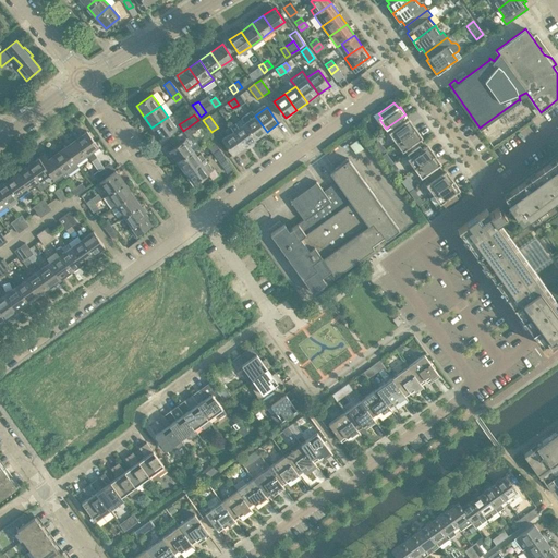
[(255,116),(244,123),(256,140),(267,132),(255,116)]
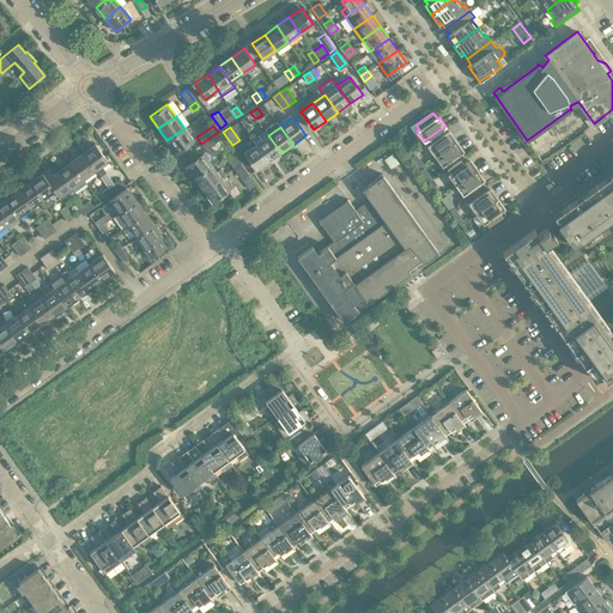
[(426,145),(435,156),(456,140),(450,132),(448,133),(443,127),(426,139),(429,143),(426,145)]
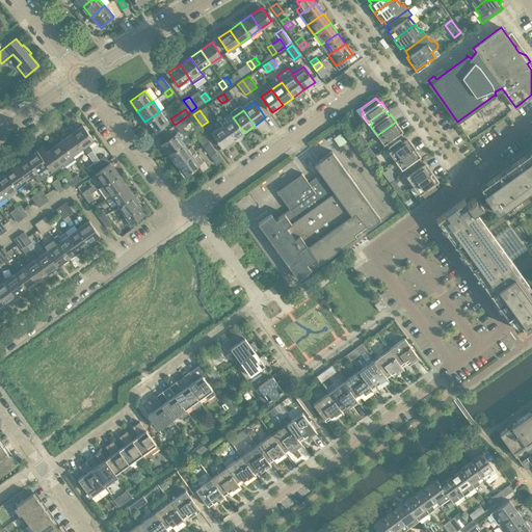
[(160,111),(144,122),(153,133),(168,123),(160,111)]
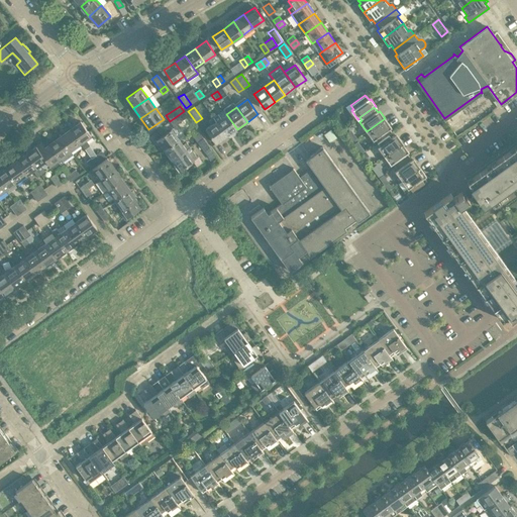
[(174,126),(187,117),(188,116),(184,111),(170,121),(174,126)]
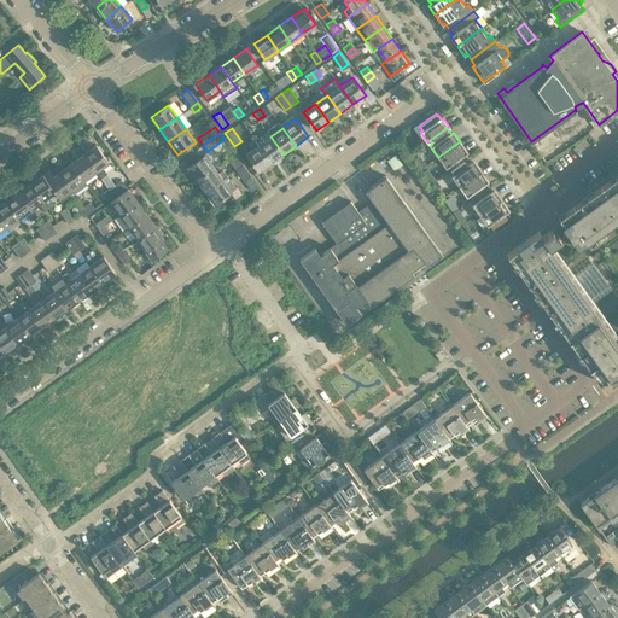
[(261,136),(255,140),(272,163),(284,155),(270,136),(264,141),(261,136)]
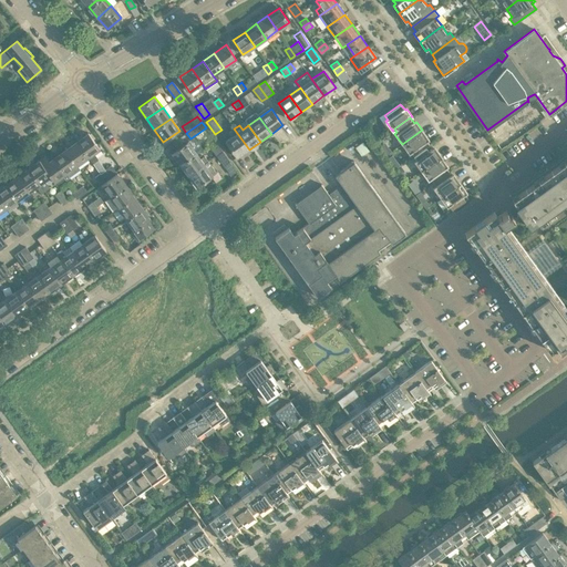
[(249,150),(234,129),(229,133),(232,136),(226,142),(237,158),(249,150)]
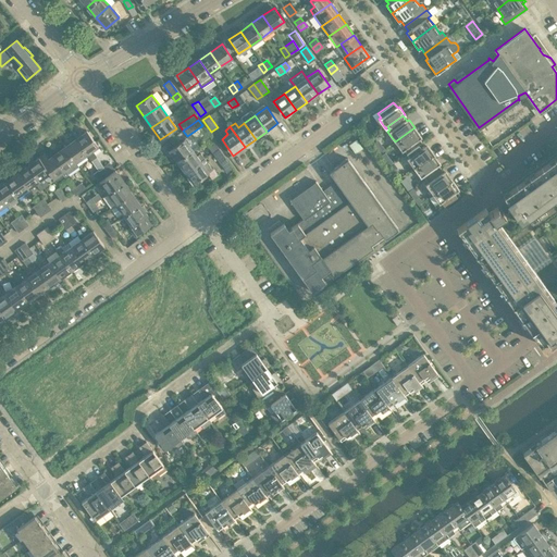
[(404,149),(406,152),(422,141),(418,136),(420,134),(415,127),(395,141),(401,150),(404,149)]
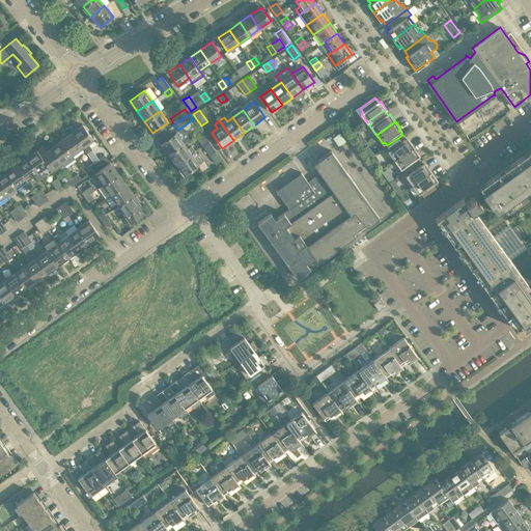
[(92,149),(88,144),(93,139),(83,124),(72,133),(82,148),(83,147),(87,152),(92,149)]
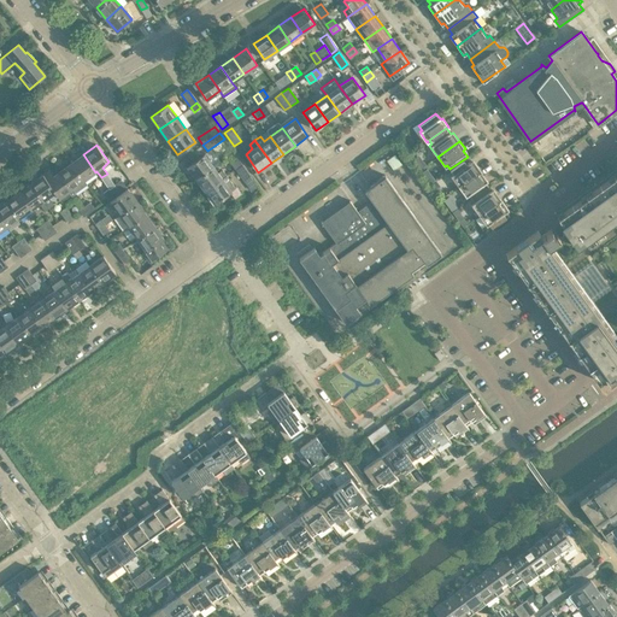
[(87,184),(84,180),(95,172),(83,154),(71,163),(87,184)]
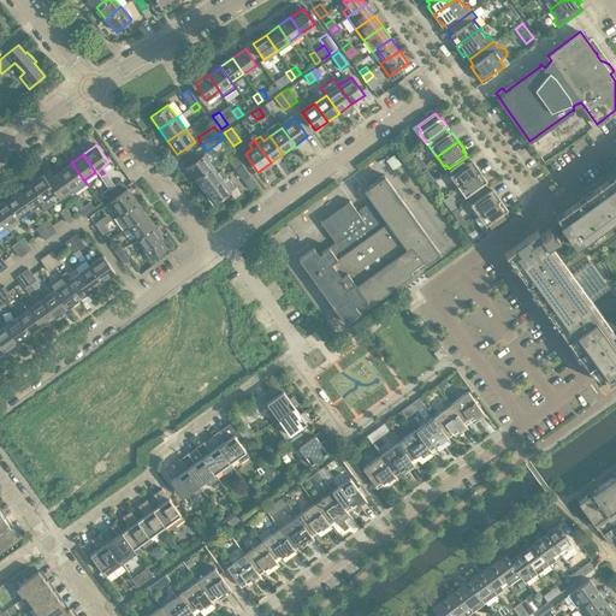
[(185,167),(195,179),(213,166),(203,154),(185,167)]
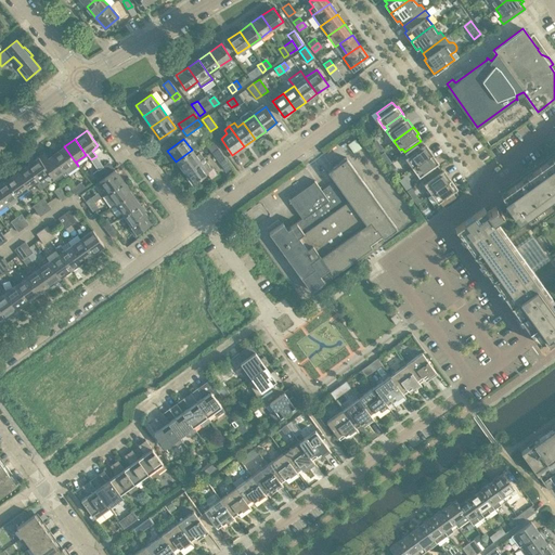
[(424,147),(421,141),(404,152),(408,156),(405,157),(412,167),(431,153),(426,145),(424,147)]
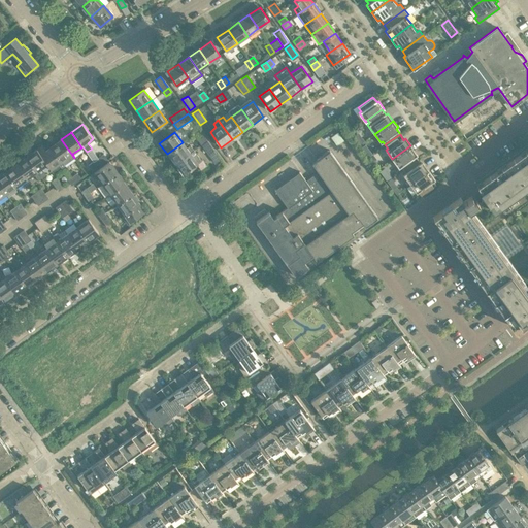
[(198,140),(201,145),(207,141),(204,136),(198,140)]
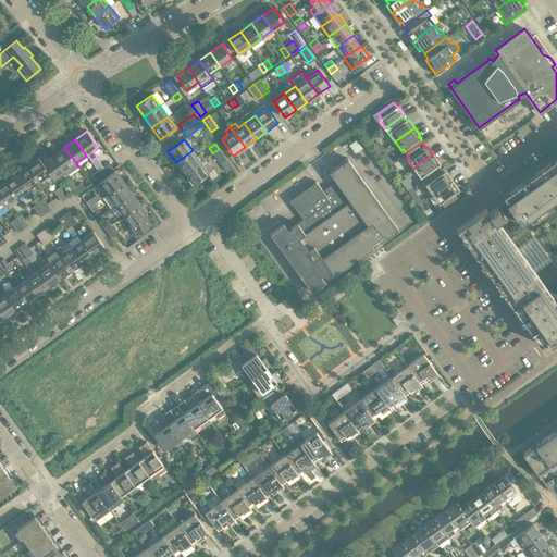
[(52,156),(67,175),(78,166),(64,147),(52,156)]
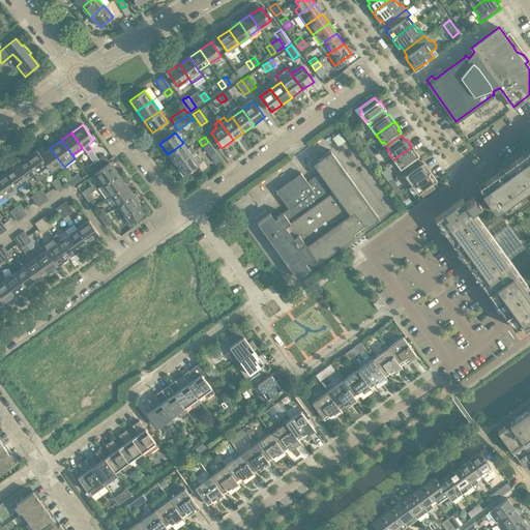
[(208,142),(202,146),(210,156),(215,152),(208,142)]
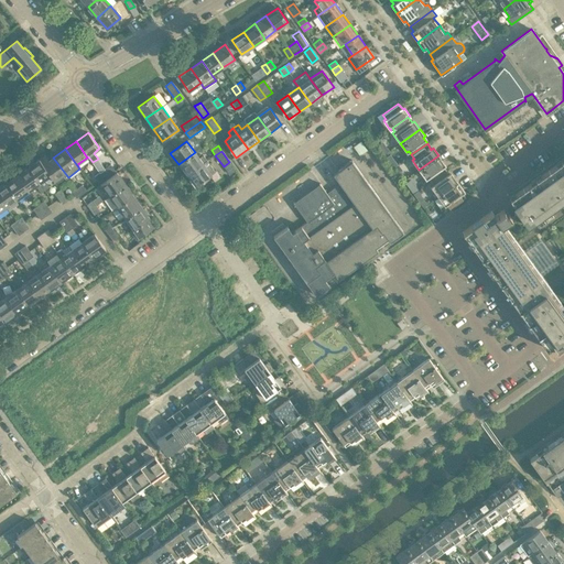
[(179,164),(187,175),(207,161),(202,154),(198,156),(195,152),(179,164)]
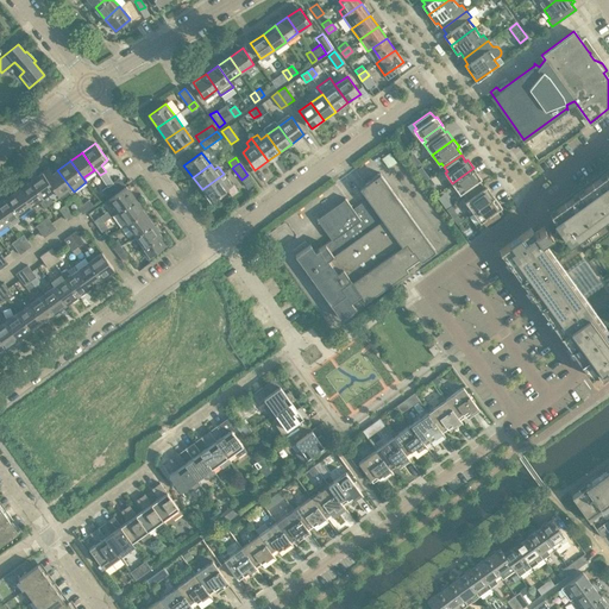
[(74,192),(57,170),(52,174),(48,168),(42,173),(54,189),(58,195),(68,189),(70,193),(74,192)]
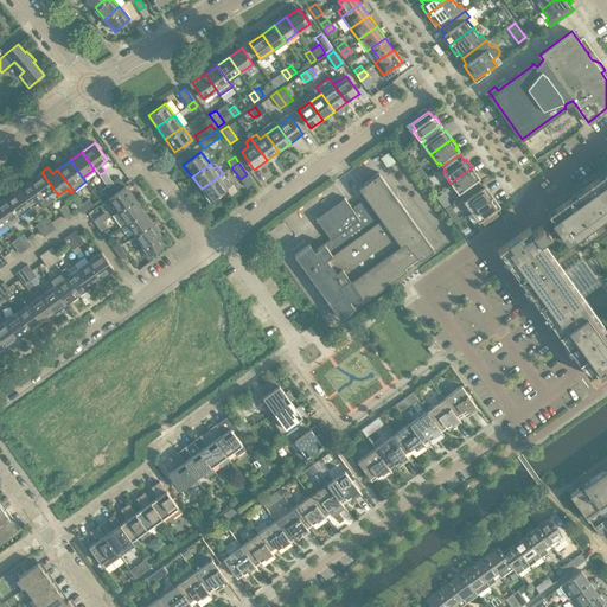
[(460,191),(462,195),(480,183),(475,177),(478,174),(472,167),(451,183),(458,193),(460,191)]
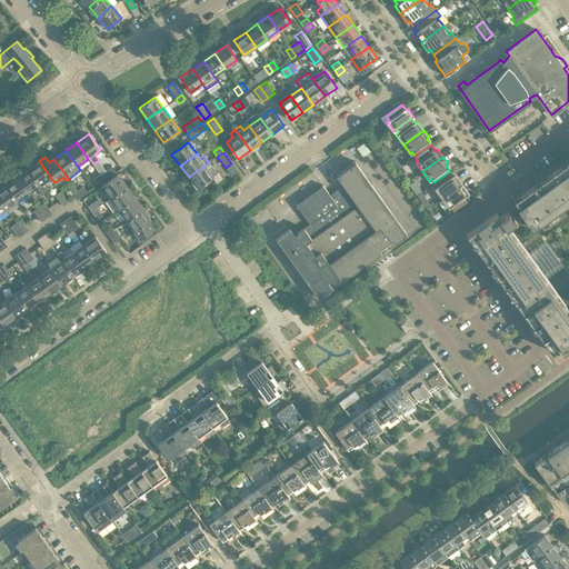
[(568,157),(513,198),(513,199),(516,202),(523,212),(545,242),(568,275),(568,157)]
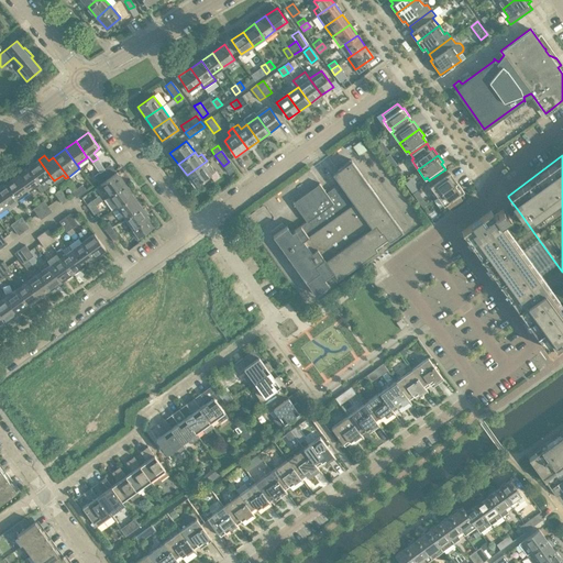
[(50,186),(44,179),(50,175),(39,159),(26,167),(43,190),(50,186)]
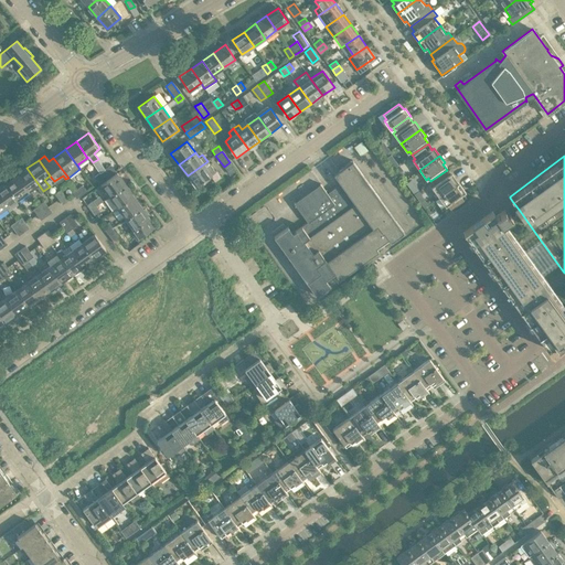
[(274,236),(317,295),(330,285),(326,279),(334,273),(337,275),(387,238),(391,242),(404,232),(353,161),(352,160),(339,170),(348,183),(330,196),(320,183),(294,202),(308,222),(292,233),(287,226),(274,236)]
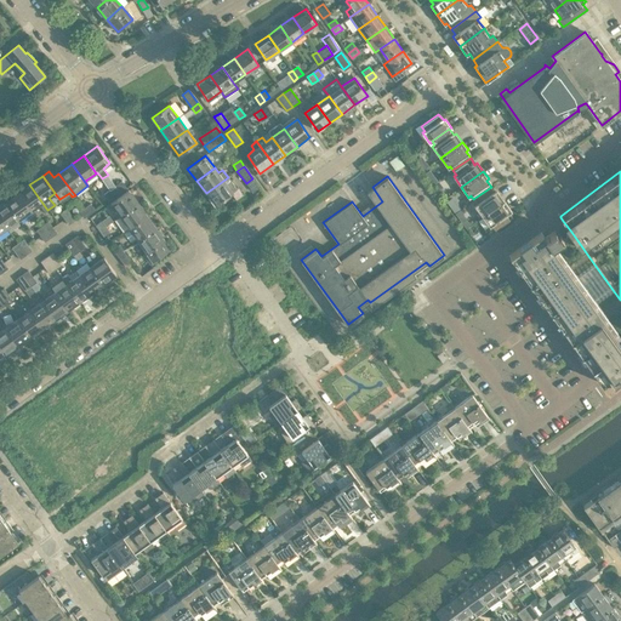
[(237,189),(228,177),(206,193),(215,205),(237,189)]
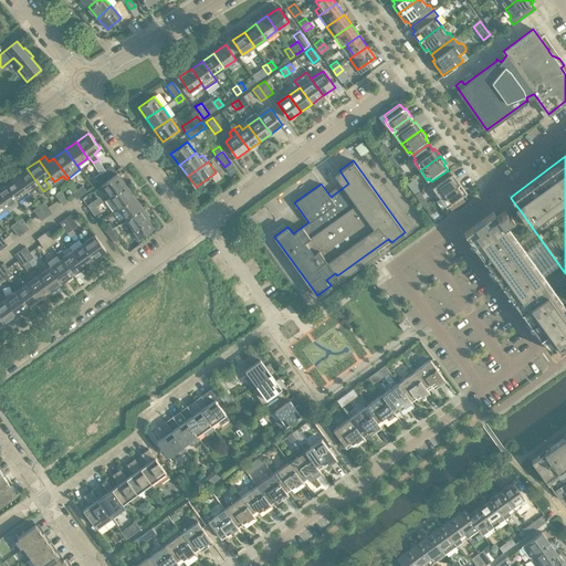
[(100,174),(104,179),(115,171),(111,165),(100,174)]
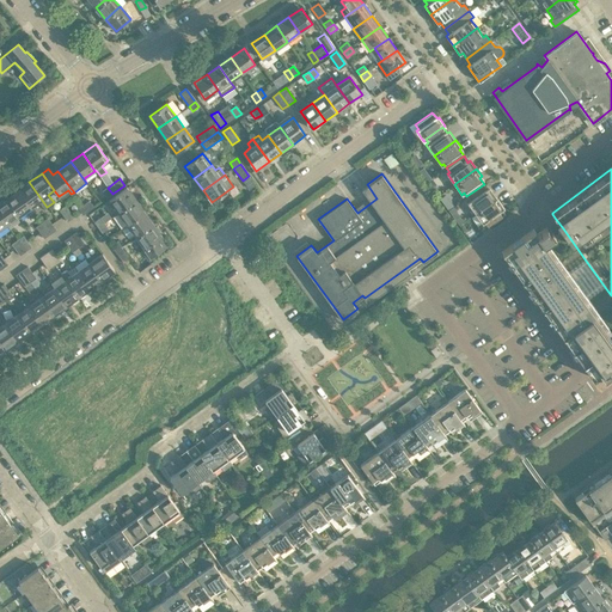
[(44,209),(47,207),(29,182),(17,191),(30,208),(40,201),(44,209)]
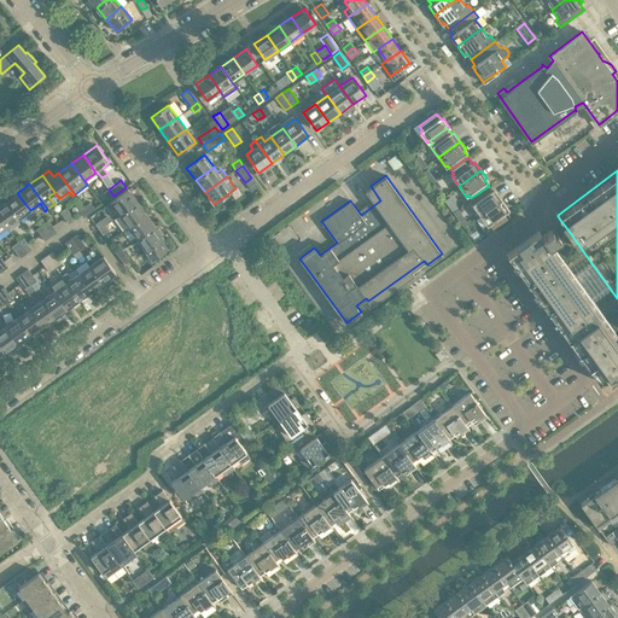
[(472,204),(479,215),(501,199),(496,191),(494,193),(489,186),(471,198),(474,203),(472,204)]
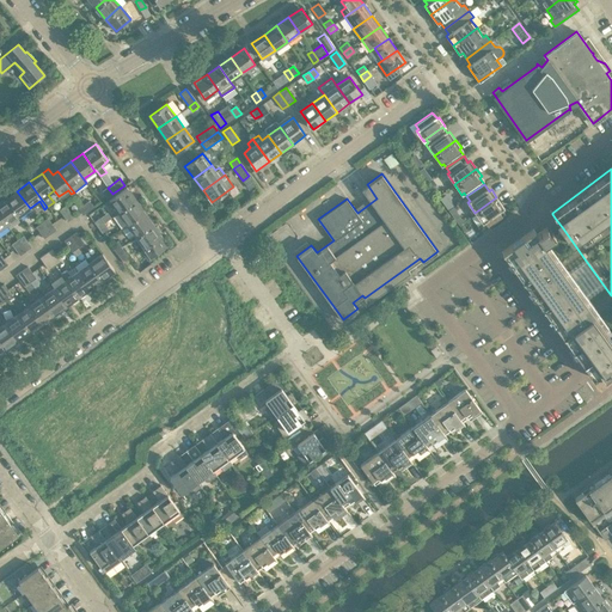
[(106,197),(112,194),(108,188),(102,191),(106,197)]
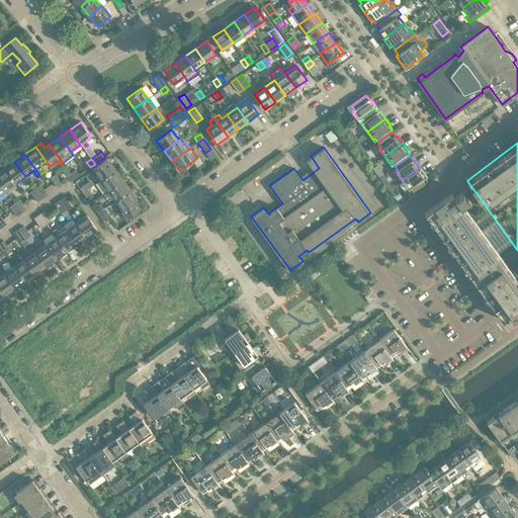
[(92,170),(99,180),(114,169),(107,159),(92,170)]
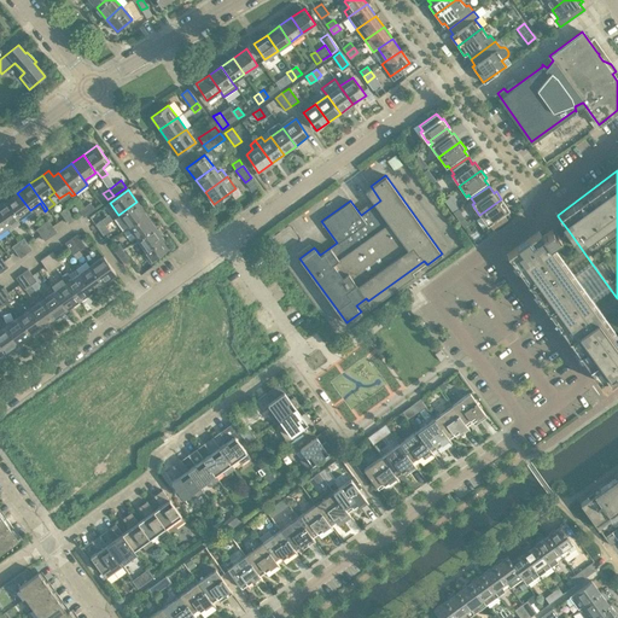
[(17,193),(5,202),(18,220),(30,210),(17,193)]
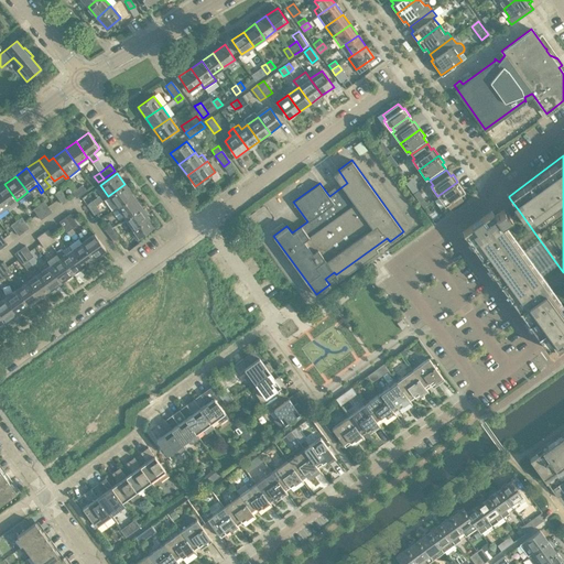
[(457,182),(437,196),(444,206),(446,204),(449,208),(465,196),(461,191),(463,188),(457,182)]
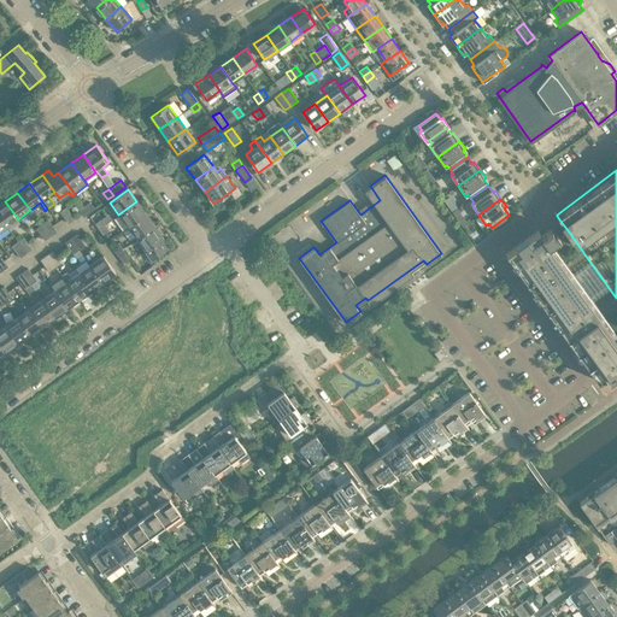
[(0,219),(6,228),(18,219),(5,201),(0,204),(0,219)]
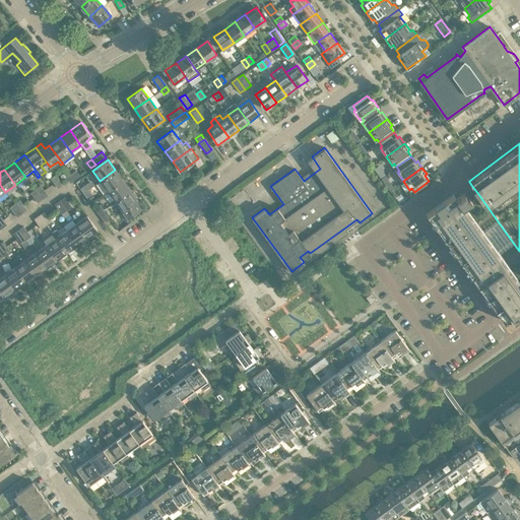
[(123,180),(115,170),(100,181),(108,191),(123,180)]
